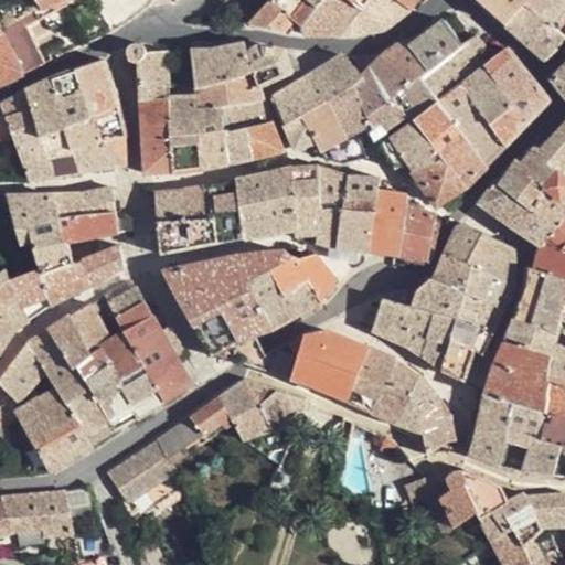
[(2,28),(25,74),(48,63),(30,27),(68,7),(65,0),(36,0),(41,6),(31,12),(17,20),(6,25),(2,28)]
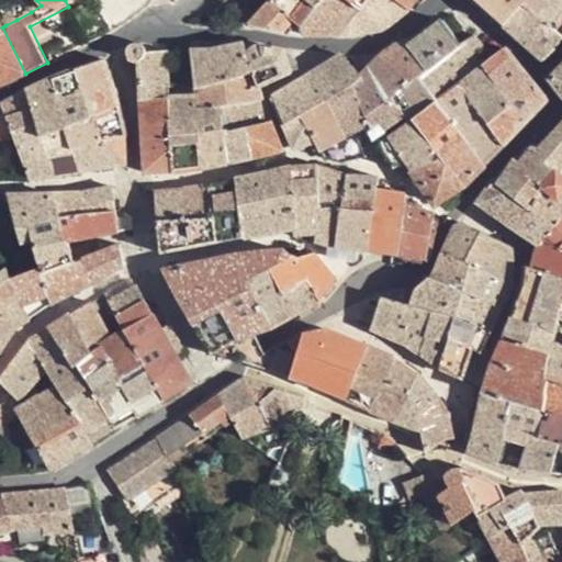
[(41,6),(36,0),(30,0),(32,2),(26,7),(31,12),(41,6)]
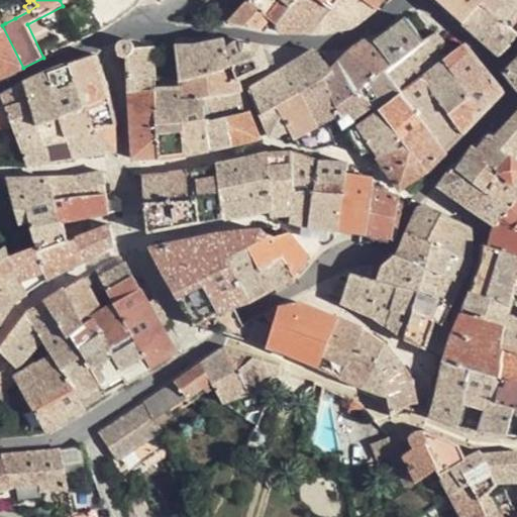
[(136,6),(131,0),(105,0),(119,19),(136,6)]
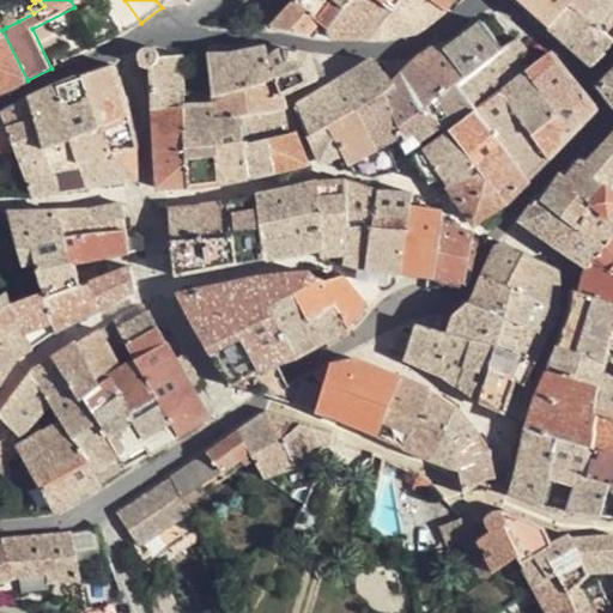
[(307,35),(319,22),(311,17),(314,14),(297,0),(287,10),(273,25),(307,35)]
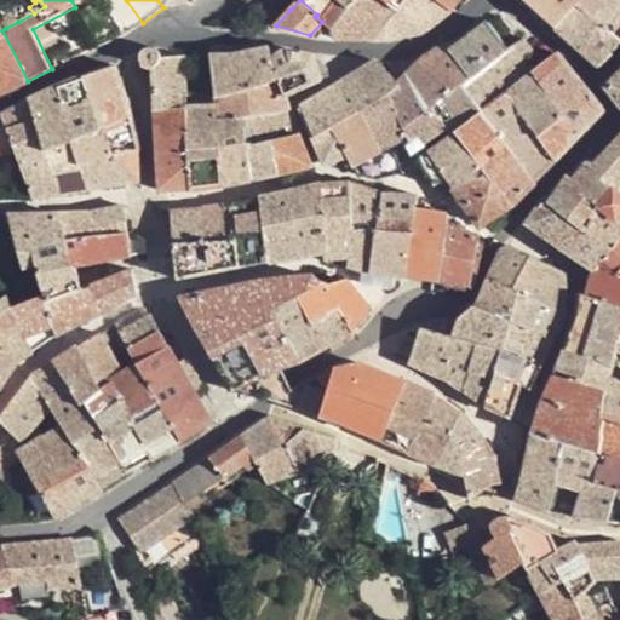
[(322,22),(333,30),(349,10),(336,0),(299,0),(300,0),(317,15),(315,17),(322,22)]
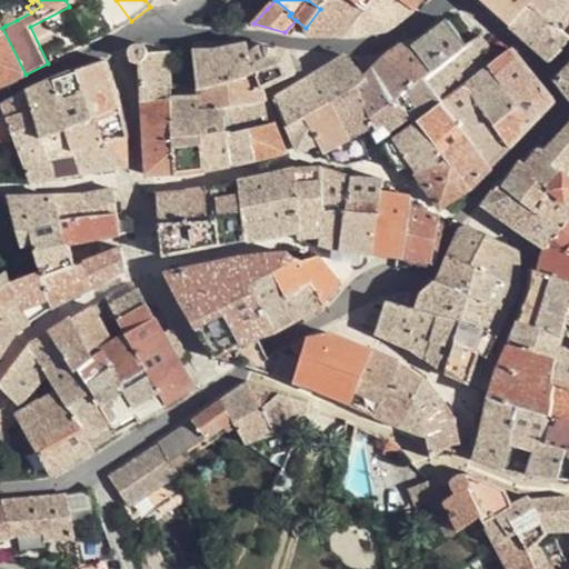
[(342,36),(365,9),(352,0),(327,0),(320,9),(306,28),(309,37),(342,36)]
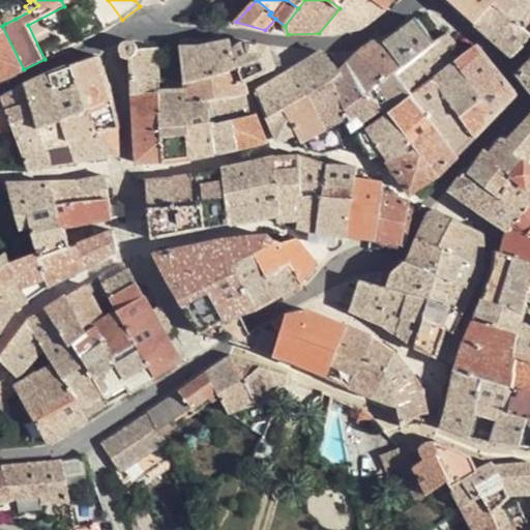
[(371,20),(385,9),(373,0),(347,0),(340,8),(319,33),(325,33),(357,28),(362,27),(371,20)]
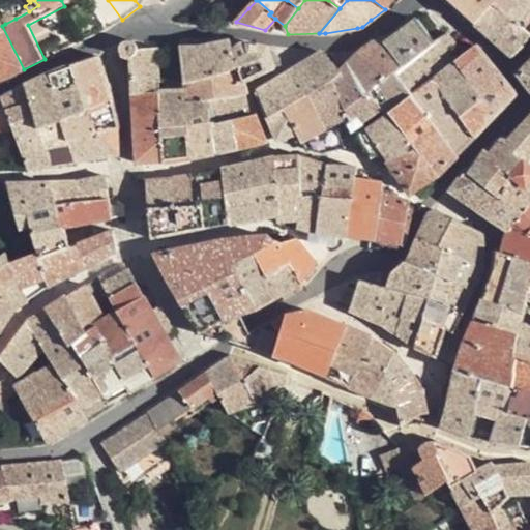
[(328,0),(340,8),(347,0),(328,0)]
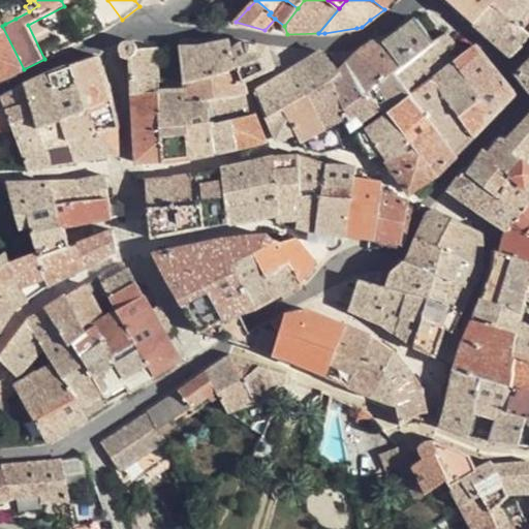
[(372,0),(384,9),(391,0),(372,0)]
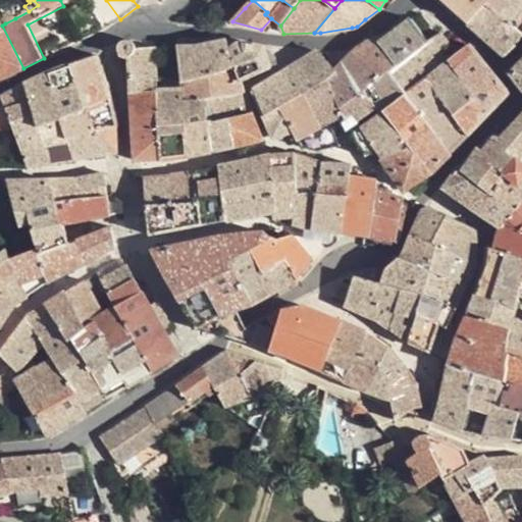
[(487,2),(485,0),(484,0),(444,0),(469,22),(487,2)]
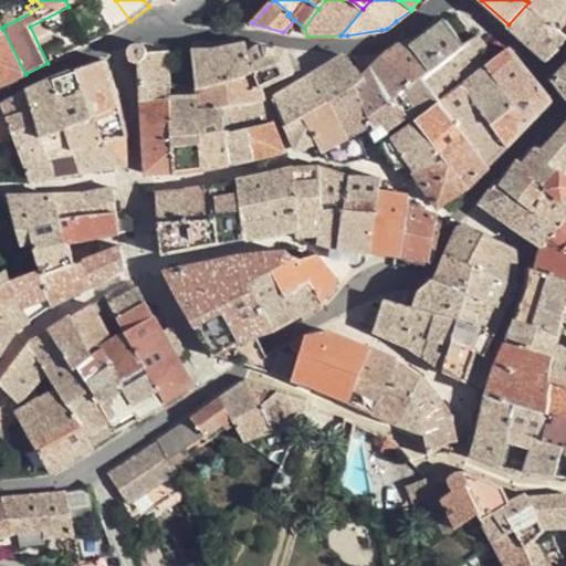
[(565,0),(526,0),(528,2),(565,37),(565,0)]
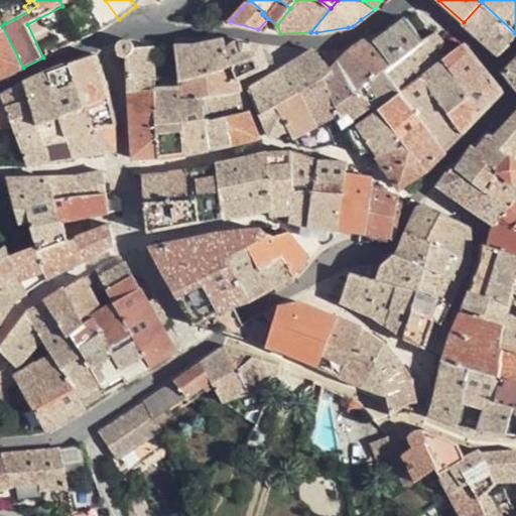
[(515,33),(482,2),(464,22),(498,53),(515,34),(515,33)]
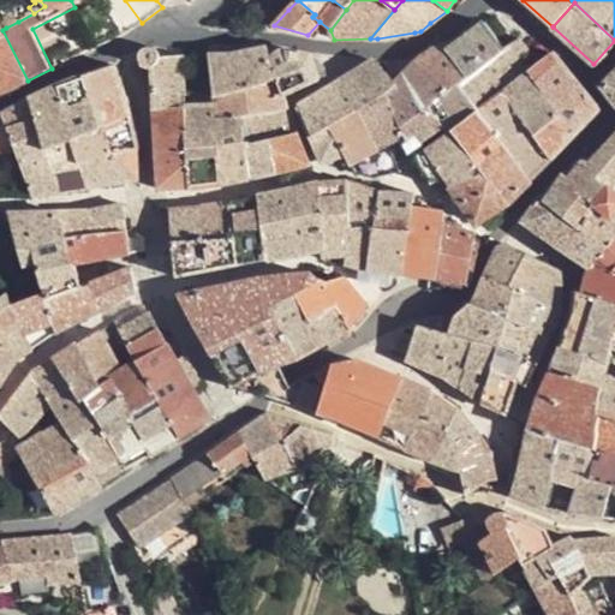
[(6,28),(18,22),(12,11),(0,17),(6,28)]
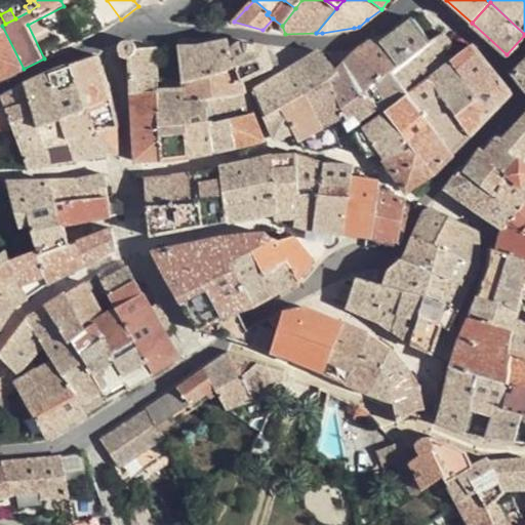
[(413,17),(380,42),(399,66),(432,42),(430,40),(413,17)]
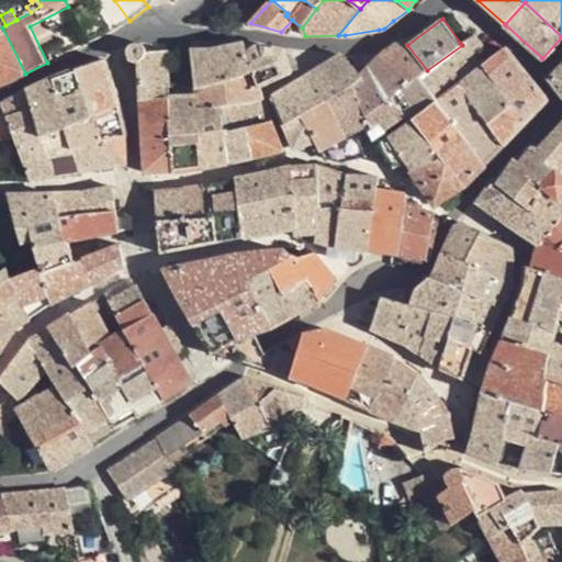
[(0,29),(0,82),(2,82),(25,74),(2,27),(0,29)]
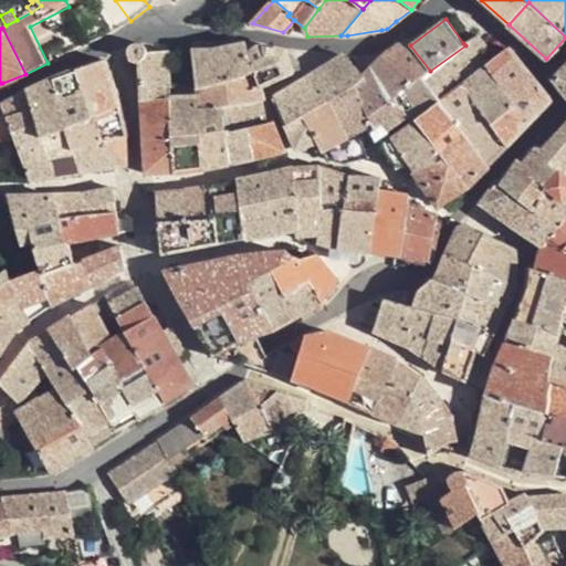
[(433,90),(479,55),(489,48),(478,34),(463,43),(465,45),(430,71),(423,76),(433,90)]
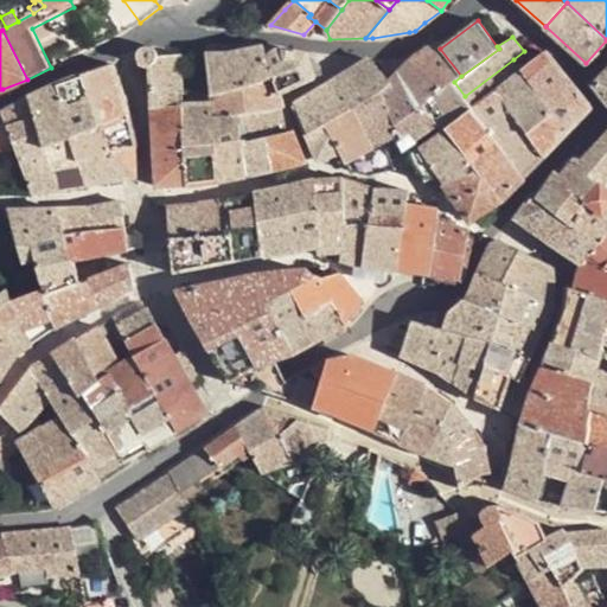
[(211,95),(273,77),(267,58),(263,45),(229,52),(224,52),(223,51),(222,49),(221,46),(219,45),(205,45),(205,53),(211,95)]
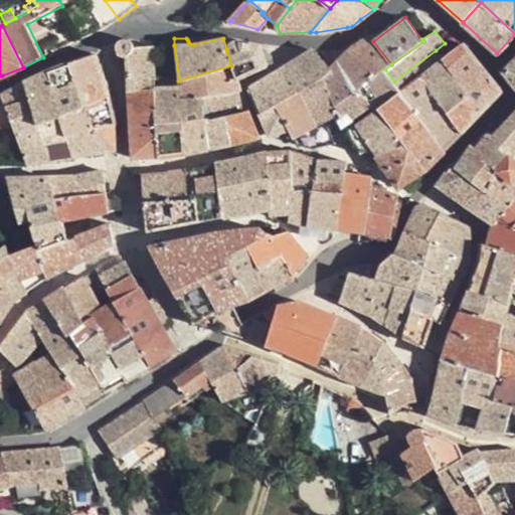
[(377,111),(378,110),(400,93),(401,91),(394,81),(385,69),(391,64),(373,41),(369,44),(367,42),(364,39),(353,46),(349,50),(330,69),(332,71),(322,78),(333,95),(331,97),(336,107),(359,89),(372,106),(377,111)]
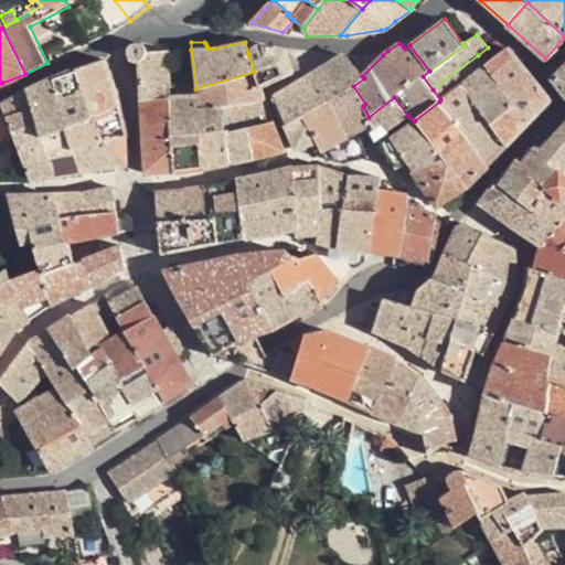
[(141,99),(171,97),(169,50),(144,52),(144,50),(140,46),(137,44),(131,45),(128,50),(128,53),(130,57),(134,60),(139,60),(141,99)]
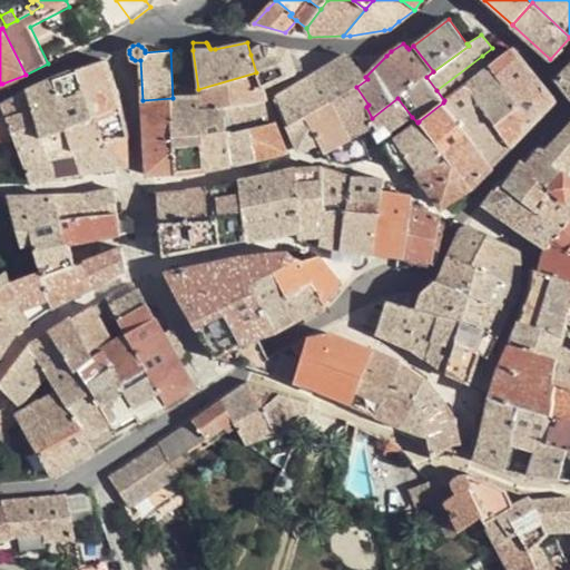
[(251,55),(256,72),(262,89),(296,72),(288,51),(271,47),(263,46),(256,49),(251,55)]
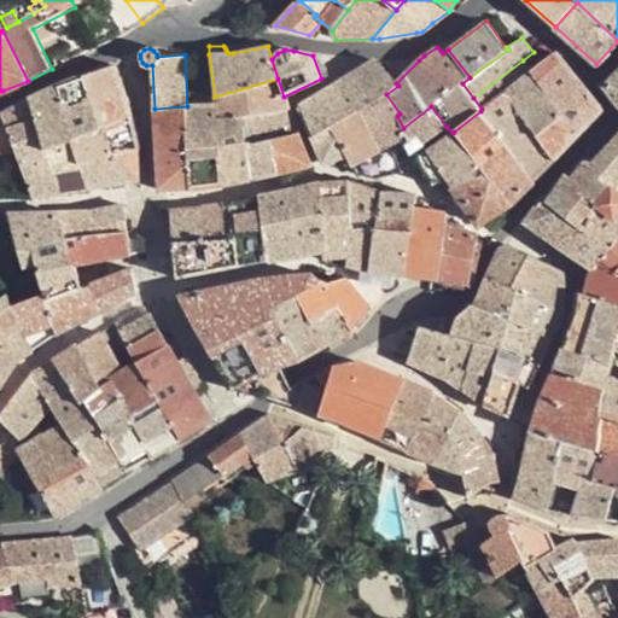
[(523,60),(473,98),(482,109),(505,92),(552,159),(600,109),(555,52),(541,63),(531,71),(523,60)]
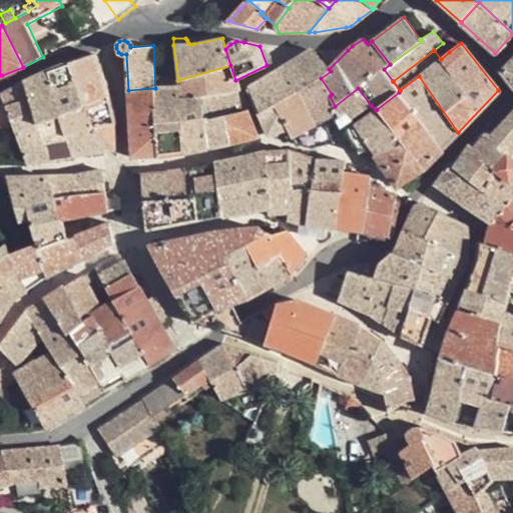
[(449,52),(443,43),(434,50),(441,59),(449,52)]
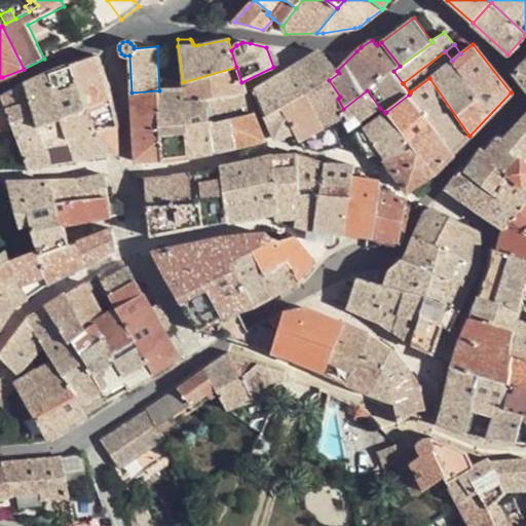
[(282,107),(294,132),(300,143),(333,125),(347,118),(343,109),(338,99),(340,97),(329,80),(339,73),(337,71),(320,50),(288,71),(302,95),(282,107)]
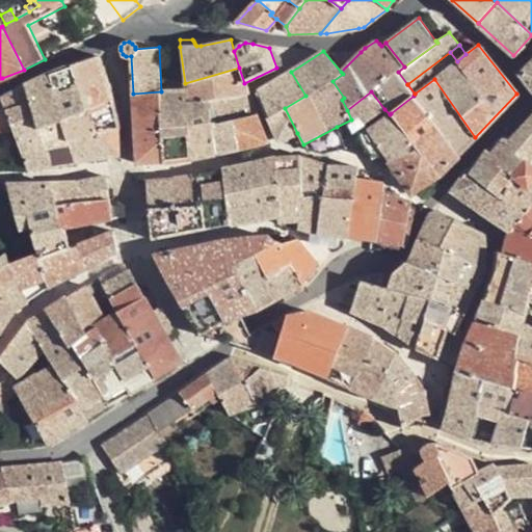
[(87,109),(64,120),(62,121),(70,141),(118,129),(113,99),(99,55),(72,65),(87,109)]
